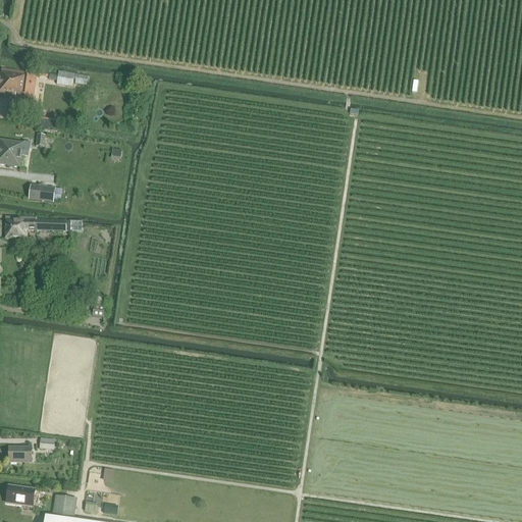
[(0,92),(15,95),(14,104),(31,107),(36,76),(25,74),(25,72),(1,68),(0,76),(0,92)]
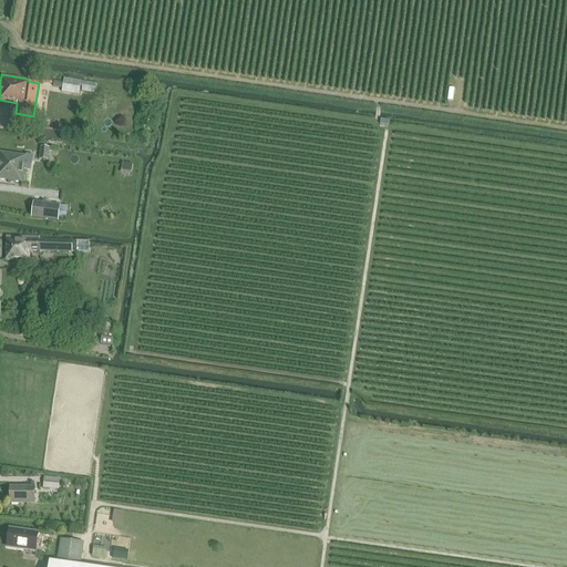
[(64,79),(61,92),(79,95),(80,91),(94,93),(96,84),(64,79)]
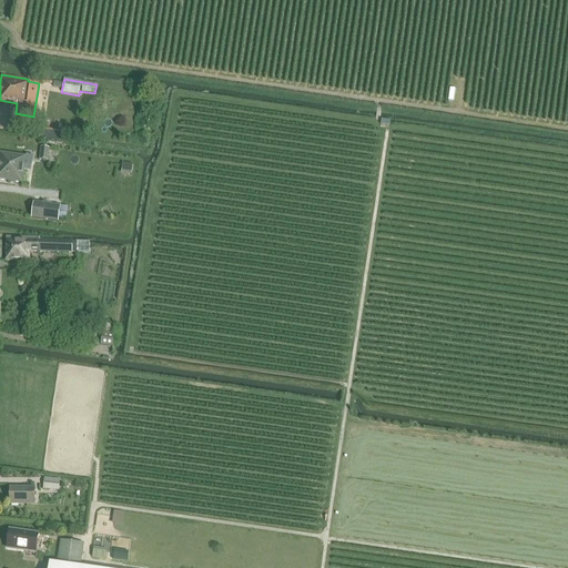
[(40,160),(48,161),(49,148),(41,146),(40,160)]
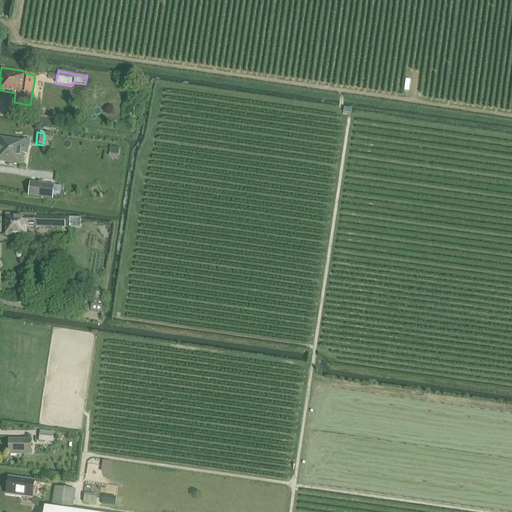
[(27,148),(28,141),(0,137),(0,161),(20,164),(23,148),(27,148)]
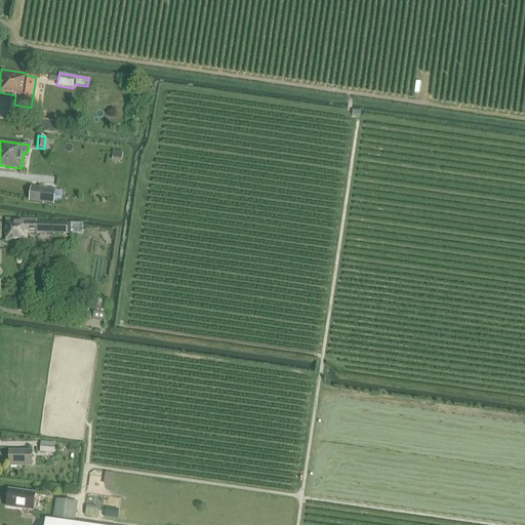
[(52,205),(54,191),(39,188),(37,202),(52,205)]
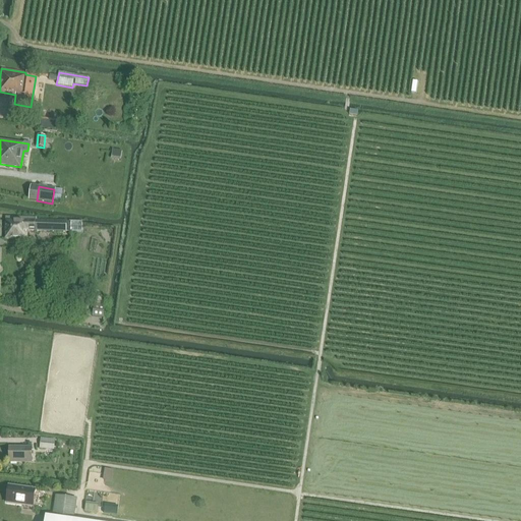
[(5,217),(5,239),(27,240),(27,231),(66,232),(67,222),(67,221),(37,220),(37,218),(5,217)]
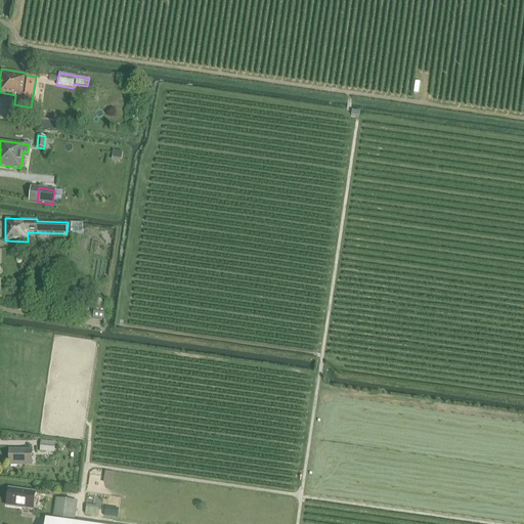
[(93,318),(105,320),(107,307),(95,305),(93,318)]
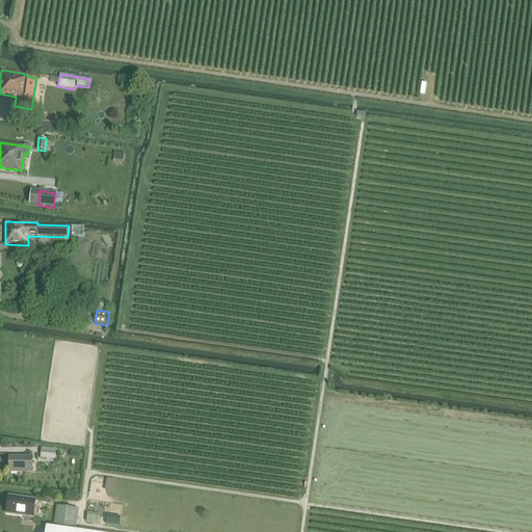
[(41,458),(47,458),(47,455),(55,456),(56,449),(42,448),(41,458)]
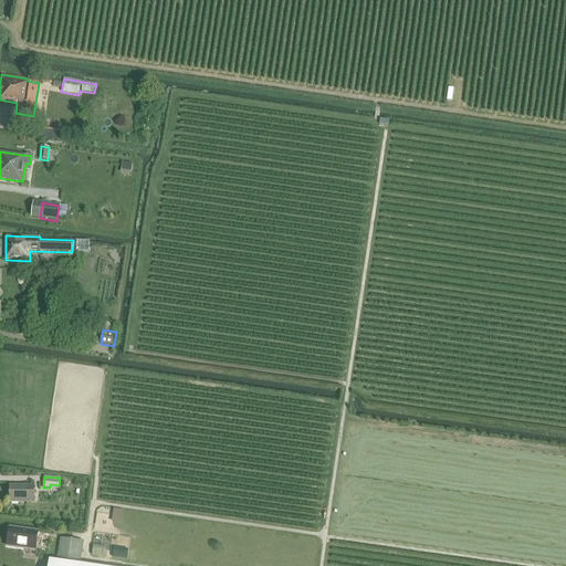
[(10,502),(33,503),(34,486),(10,486),(10,502)]
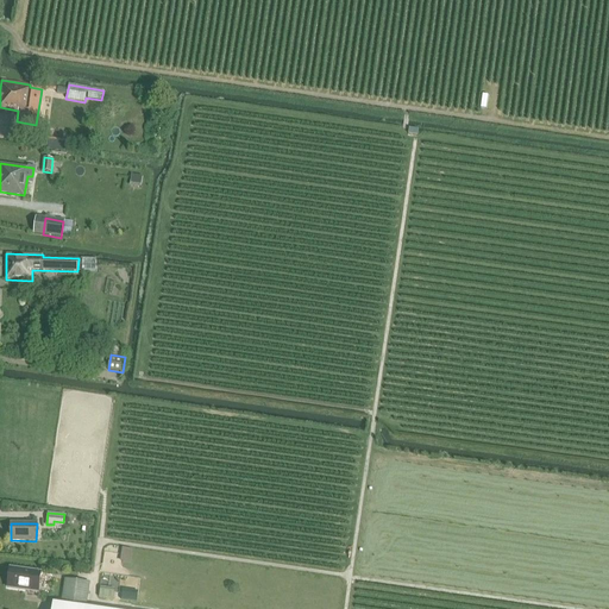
[(7,588),(38,591),(41,572),(11,569),(7,588)]
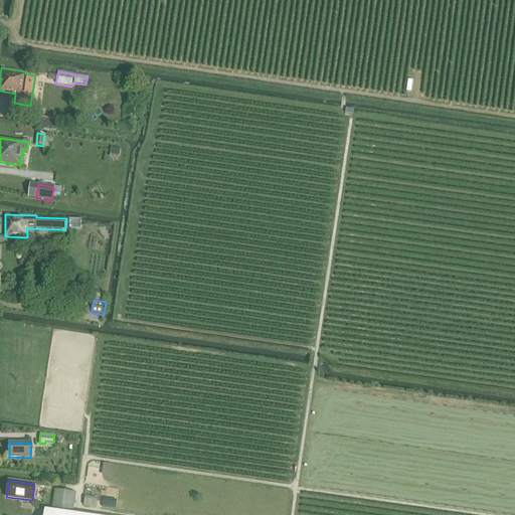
[(83,492),(99,493),(99,485),(84,484),(83,492)]
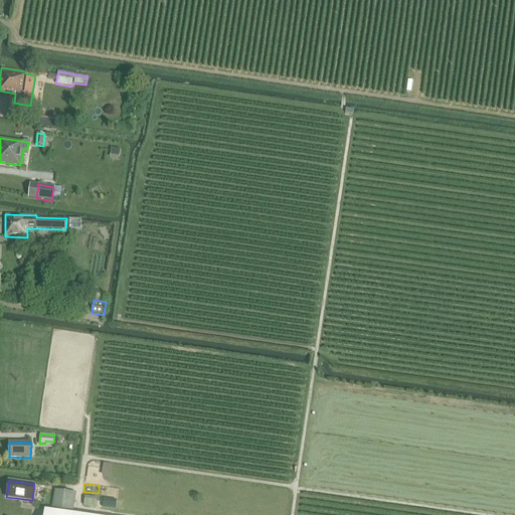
[(72,511),(75,493),(57,491),(54,509),(72,511)]
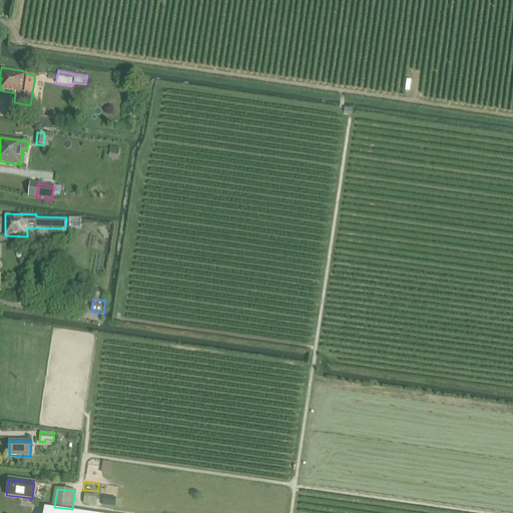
All buildings are outlined.
